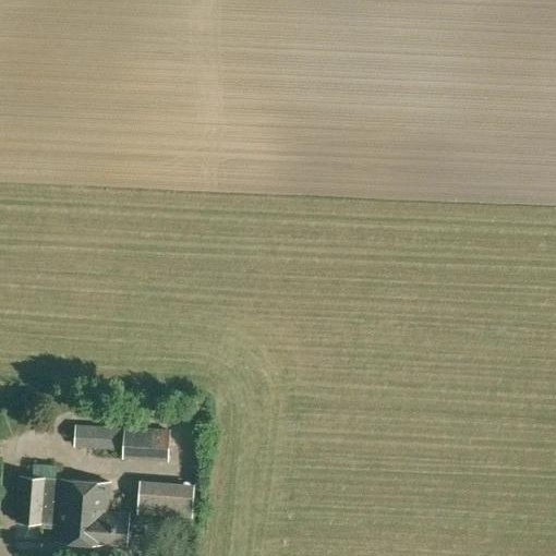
[(73,447),(121,450),(121,458),(166,460),(167,430),(74,424),(73,447)]
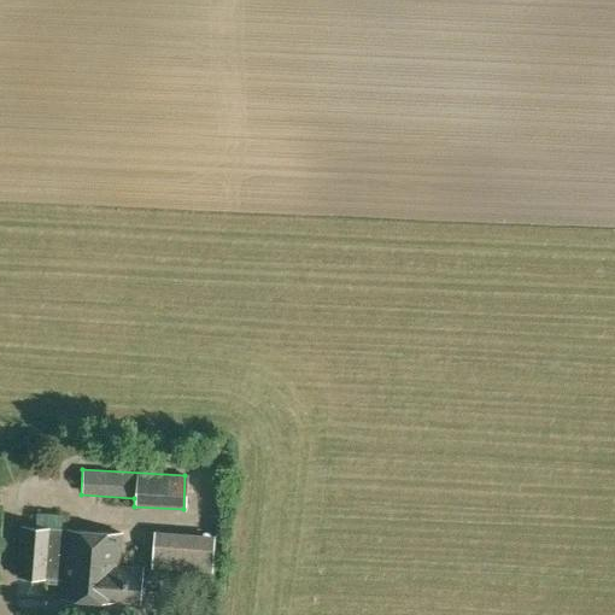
[(210,495),(209,517),(222,517),(223,496),(210,495)]
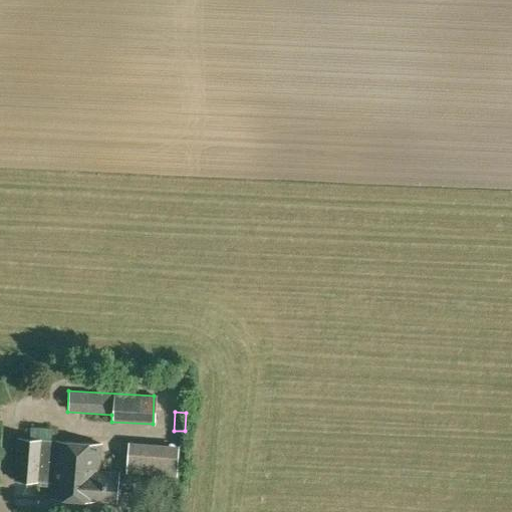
[(14,480),(49,482),(48,497),(114,501),(117,472),(97,471),(99,444),(17,438),(14,480)]
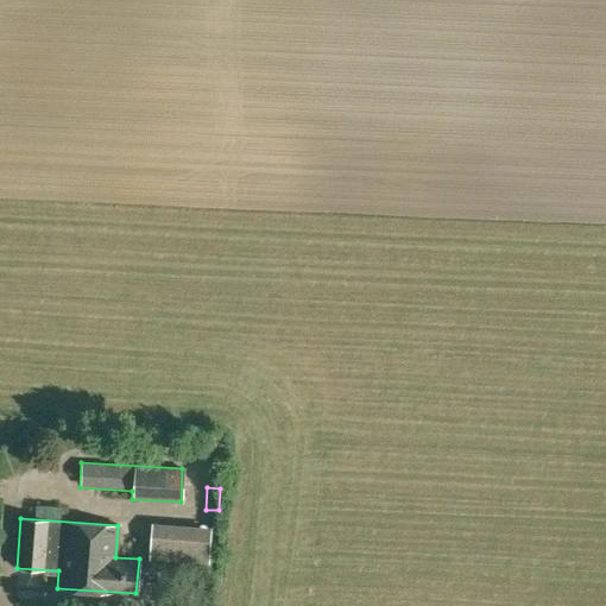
[(156,523),(153,543),(180,548),(183,528),(156,523)]
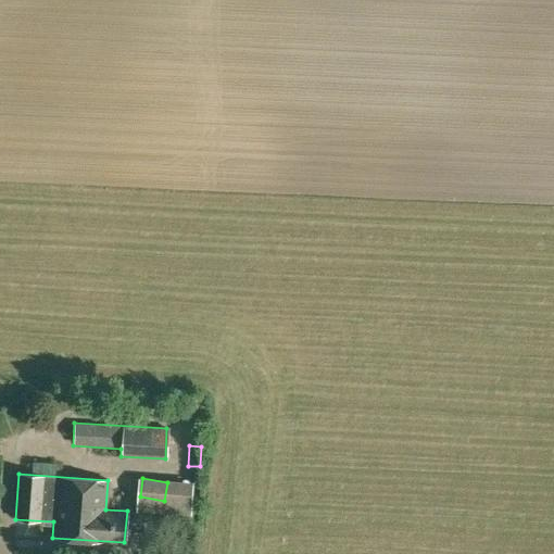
[(188,480),(172,481),(172,495),(189,494),(188,480)]
